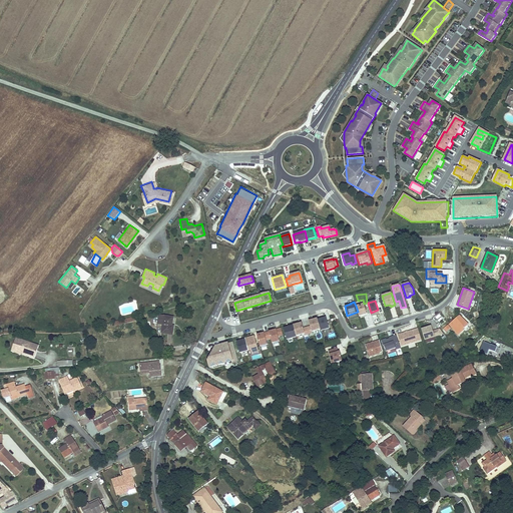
[(364,304),(356,306),(358,312),(359,316),(367,314),(364,304)]
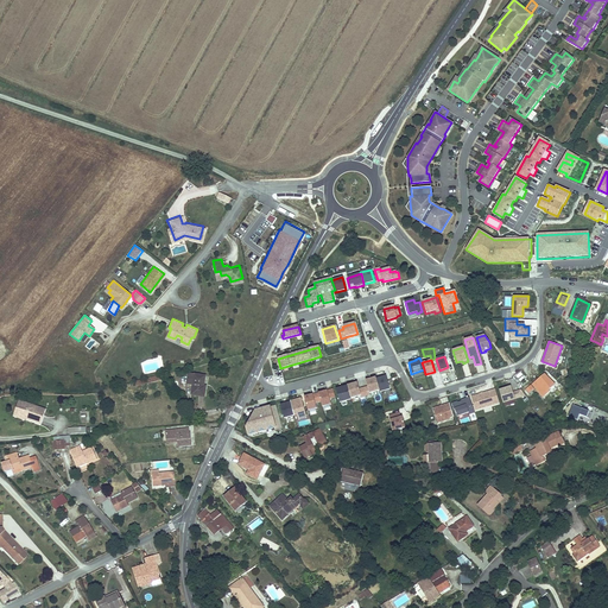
[(457,378),(469,377),(468,366),(456,367),(457,378)]
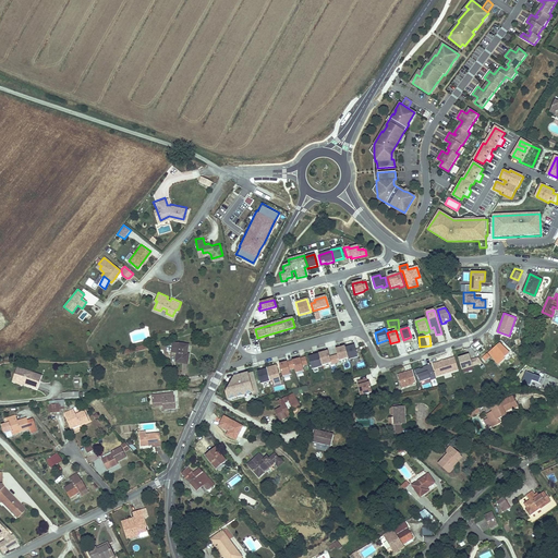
[(179,342),(177,353),(176,363),(189,365),(190,353),(187,353),(189,344),(179,342)]
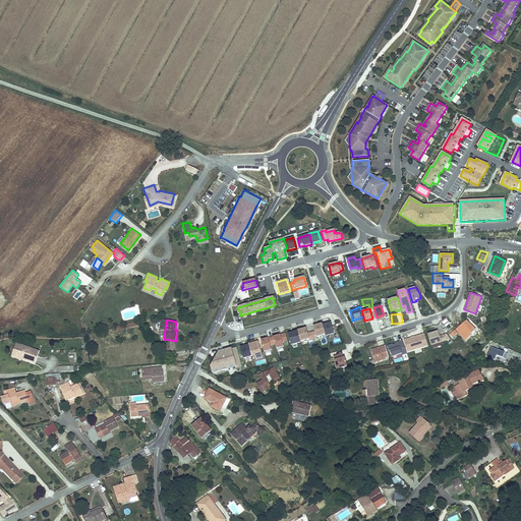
[(461,326),(456,330),(458,333),(464,329),(464,330),(460,334),(464,340),(470,336),(469,334),(474,330),(467,320),(461,324),(461,326)]
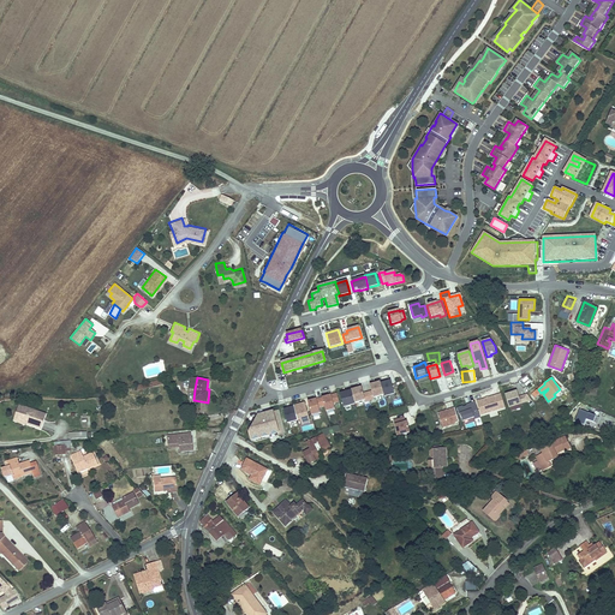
[(386,380),(380,382),(383,394),(384,396),(394,393),(390,381),(389,381),(386,382),(386,380)]
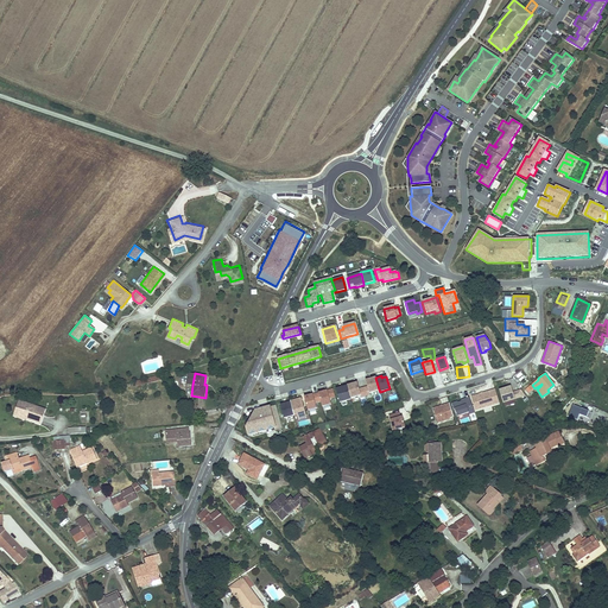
[(379,390),(375,378),(366,380),(367,386),(363,387),(365,396),(369,394),(369,392),(379,390)]
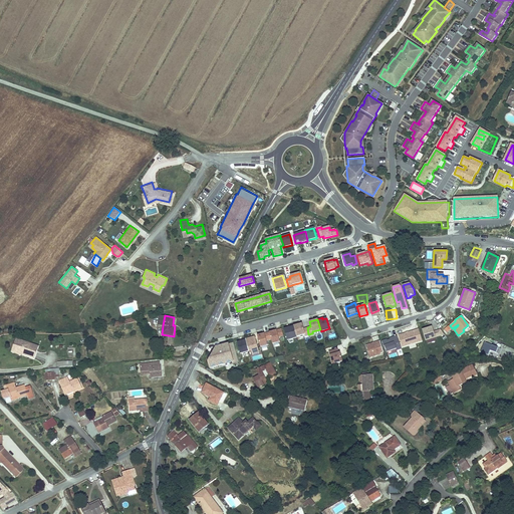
[(308,334),(307,327),(303,328),(302,323),(293,326),(296,336),(304,334),(305,335),(308,334)]
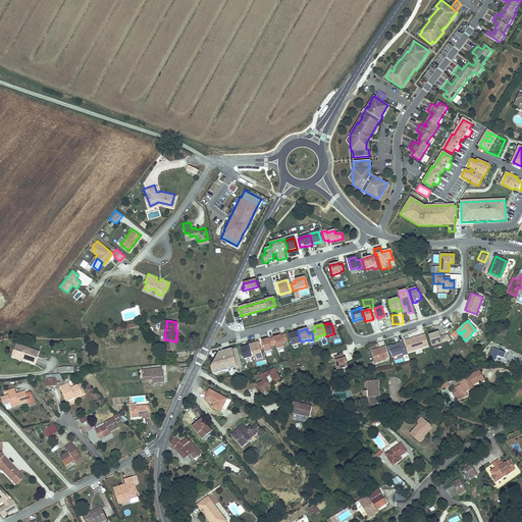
[(301,342),(298,331),(294,332),(289,334),(292,346),(301,343),(301,342)]
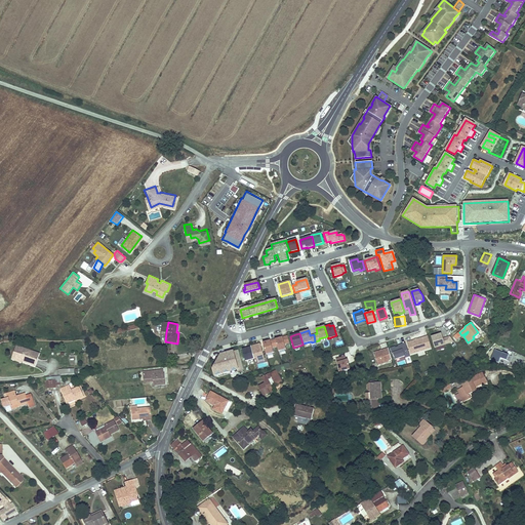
[(442,338),(441,333),(432,336),(435,348),(444,345),(442,338)]
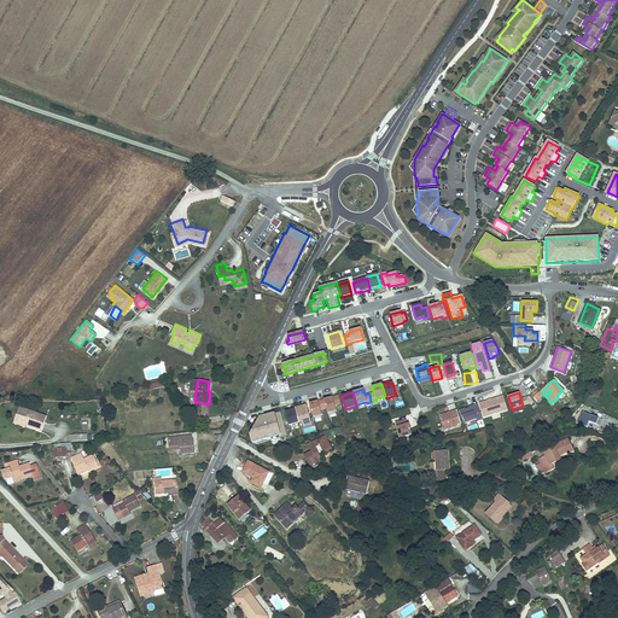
[(507,409),(503,395),(479,403),(483,417),(507,409)]
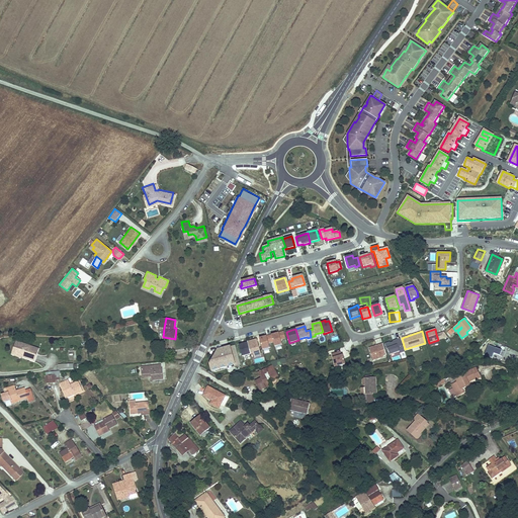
[(283,332),(271,335),(273,342),(274,346),(281,344),(280,340),(285,339),(283,332)]
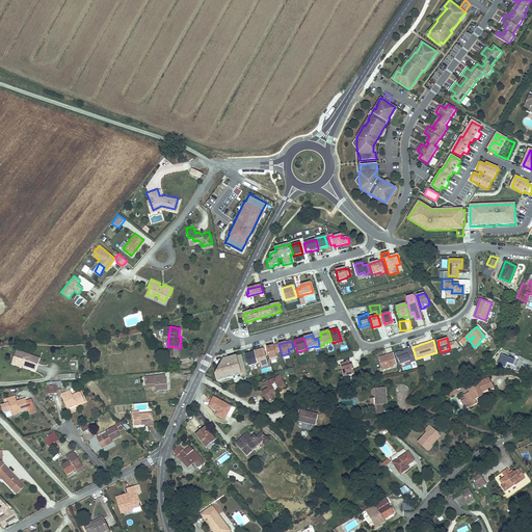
[(278,344),(266,348),(269,360),(276,357),(275,352),(281,351),(278,344)]
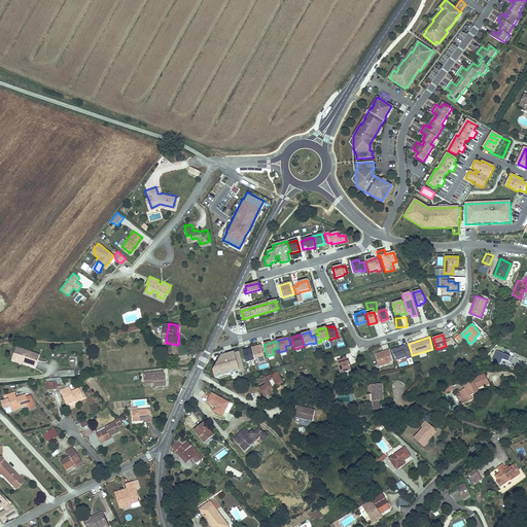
[(411,357),(407,344),(401,346),(402,348),(400,349),(400,347),(396,348),(396,347),(391,349),(393,354),(394,354),(395,360),(406,357),(406,359),(411,357)]
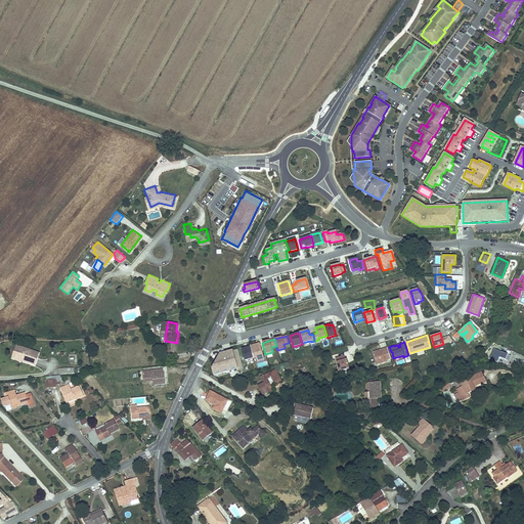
[(259,343),(250,346),(253,357),(255,357),(256,361),(264,359),(259,343)]
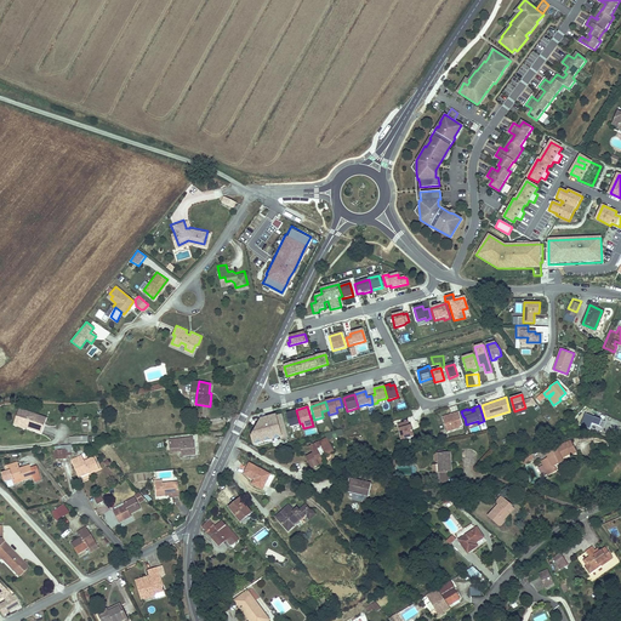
[(20,410),(15,426),(26,429),(26,427),(27,425),(18,422),(22,411),(20,410)]
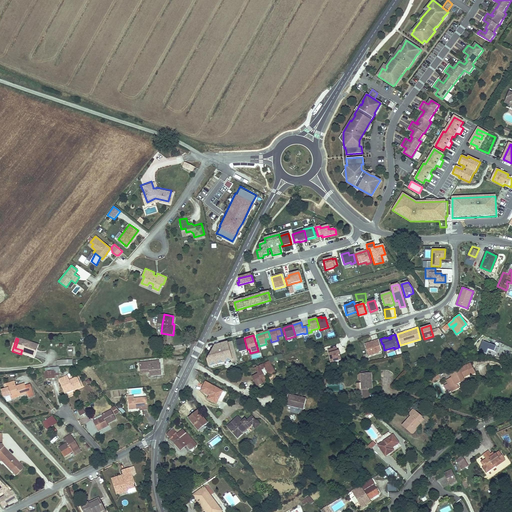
[(247,349),(244,338),(240,339),(241,340),(238,341),(236,341),(239,352),(247,350),(247,349)]
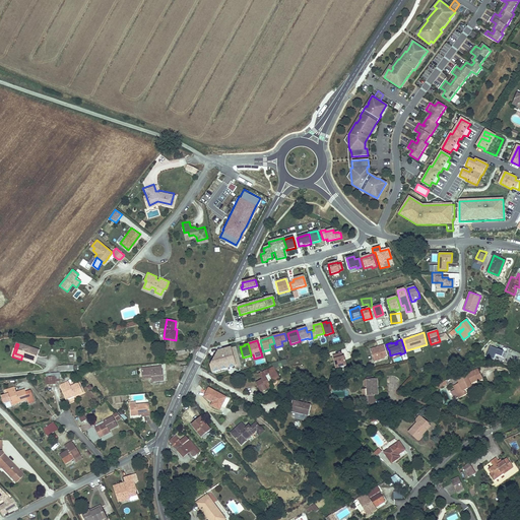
[(22,355),(21,358),(35,362),(39,350),(18,344),(15,353),(22,355)]
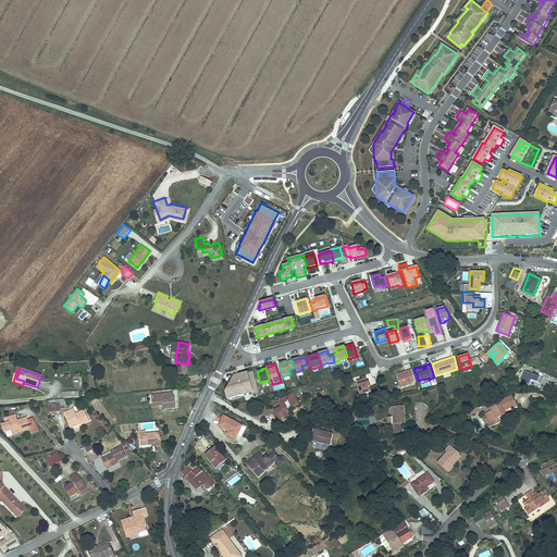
[(411,382),(416,381),(411,370),(396,374),(400,387),(412,383),(411,382)]
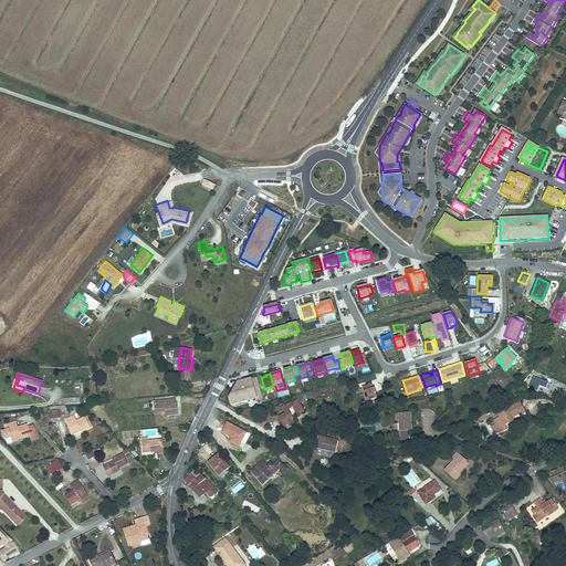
[(532,377),(527,387),(536,390),(538,386),(546,389),(548,383),(532,377)]
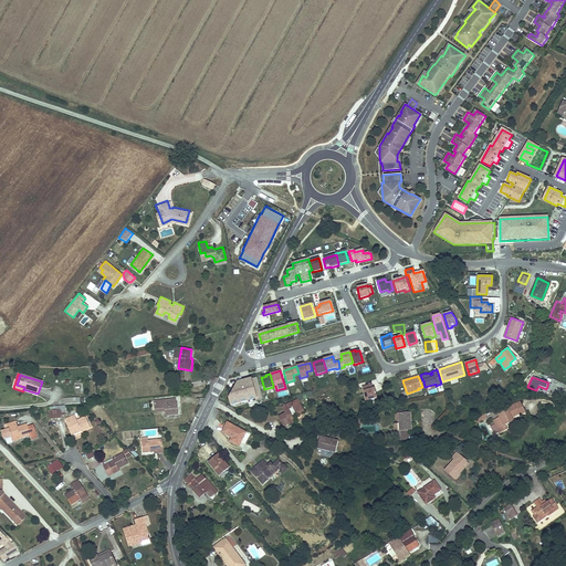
[(262,399),(257,378),(241,381),(242,384),(237,385),(229,399),(231,406),(236,405),(254,399),(255,401),(262,399)]
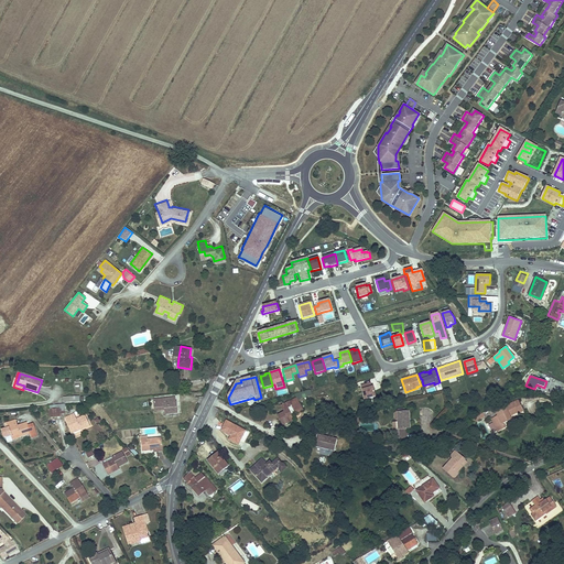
[(370,383),(361,386),(365,400),(376,397),(372,387),(371,388),(370,383)]
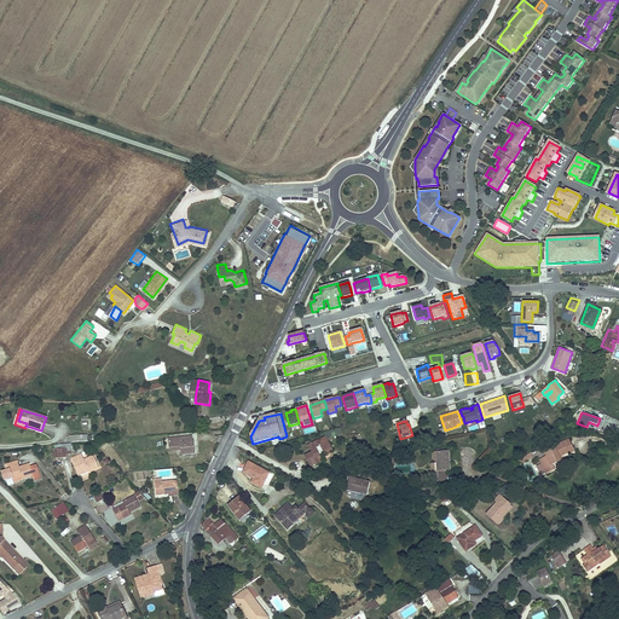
[(329,435),(328,434),(323,437),(324,438),(318,441),(317,440),(307,445),(310,451),(302,456),(308,468),(317,463),(314,458),(319,456),(333,449),(327,438),(329,435)]
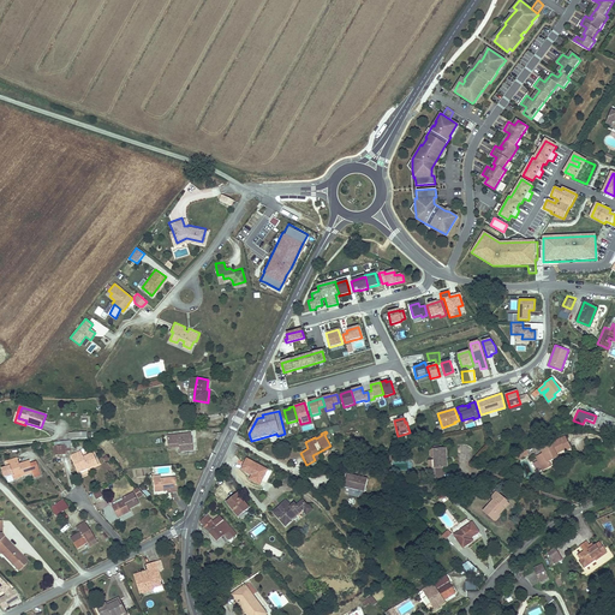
[(190,434),(167,436),(167,445),(180,443),(180,448),(180,452),(193,451),(193,439),(190,439),(190,434)]
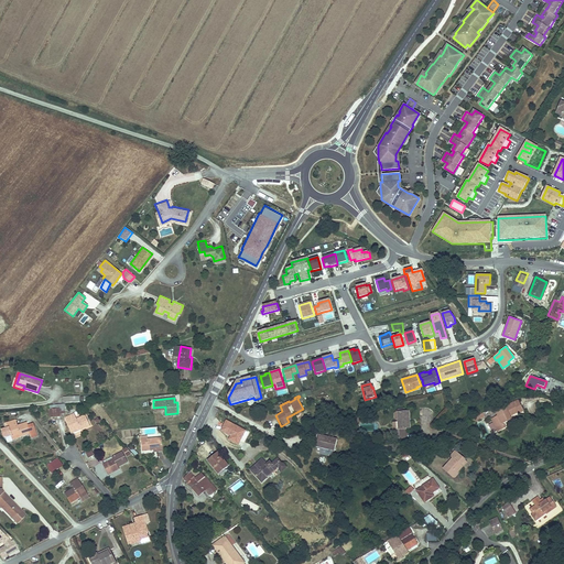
[(498,433),(506,429),(503,424),(512,420),(511,420),(510,416),(518,413),(519,414),(523,412),(518,401),(496,412),(495,412),(497,415),(490,419),(498,433)]
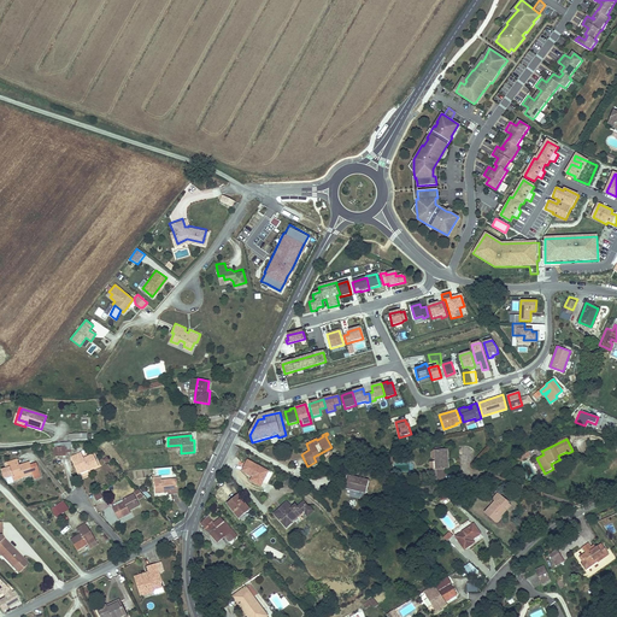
[(115,458),(121,452),(113,445),(109,451),(115,458)]
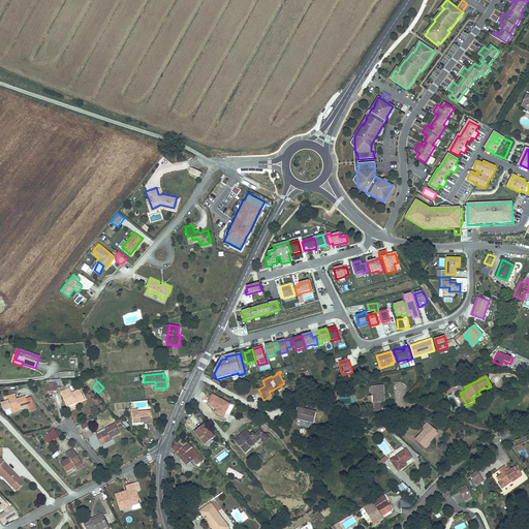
[(368,389),(368,394),(373,394),(372,387),(377,387),(371,385),(368,389)]
